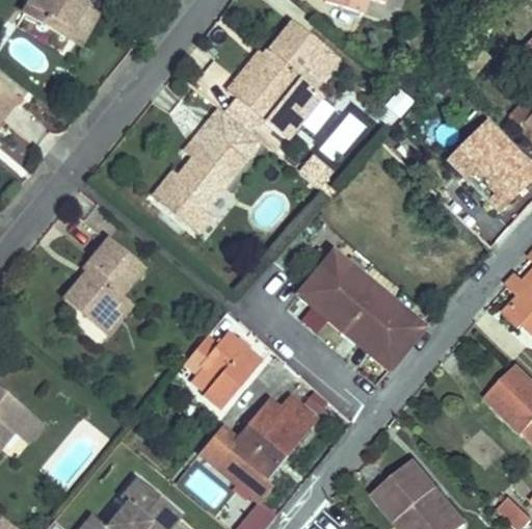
[(29,0),(24,11),(44,22),(49,14),(73,27),(86,3),(80,0),(29,0)]
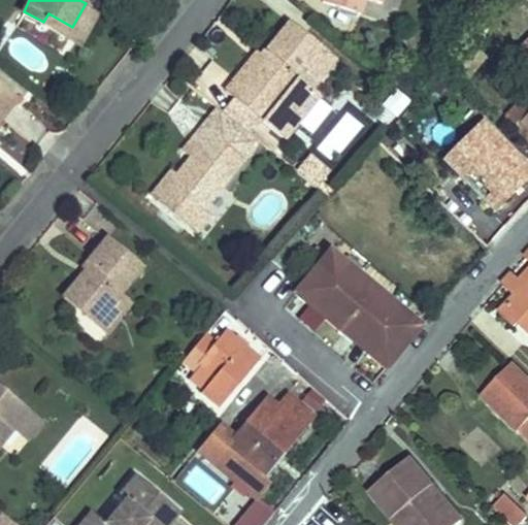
[(325,0),(361,11),(364,0),(382,0),(325,0)]
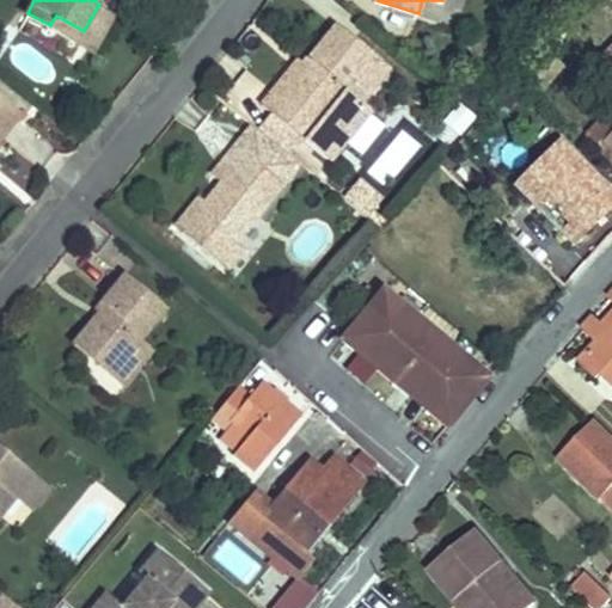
[(114,12),(99,4),(84,31),(56,16),(50,25),(93,49),(114,12)]
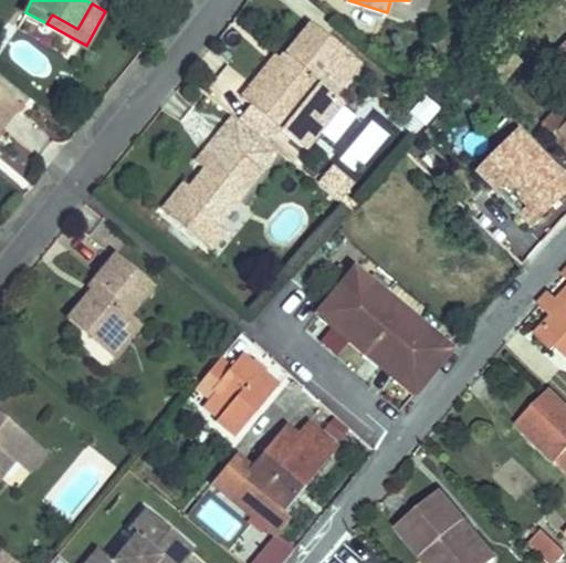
[(360,61),(313,22),(282,60),(265,81),(258,74),(241,95),(251,103),(280,125),(306,147),(344,100),(335,92),(360,61)]
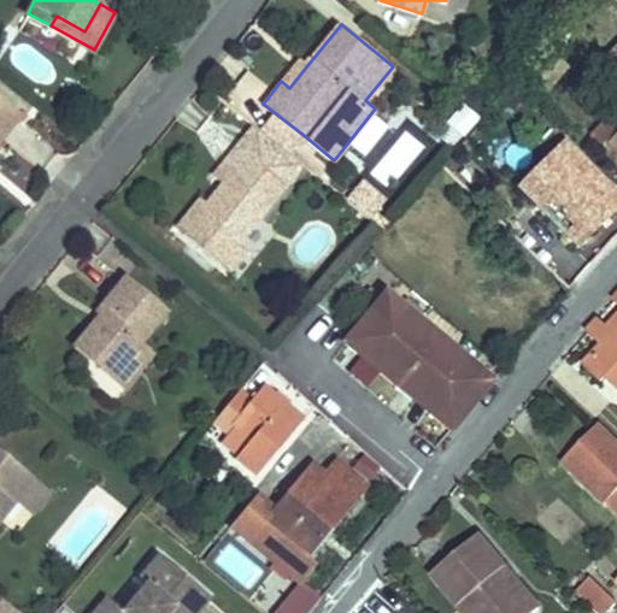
[(616,45),(604,58),(616,70),(616,45)]
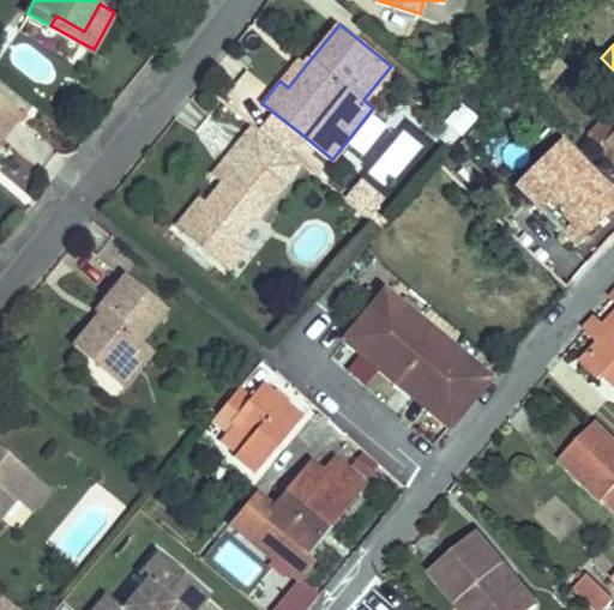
[(528,71),(545,85),(564,62),(548,48),(528,71)]
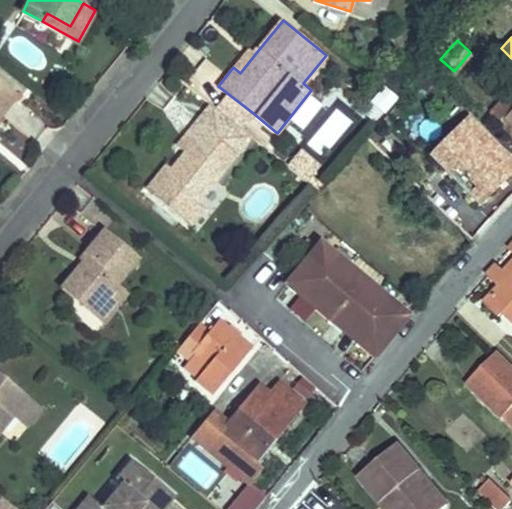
[(240,73),(255,54),(248,49),(233,67),(240,73)]
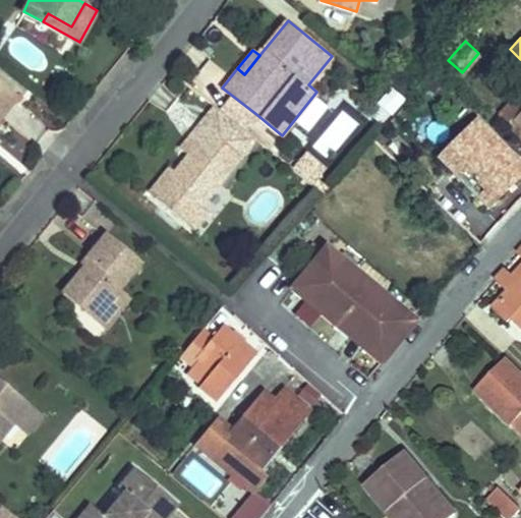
[(0,115),(15,96),(0,82),(0,115)]
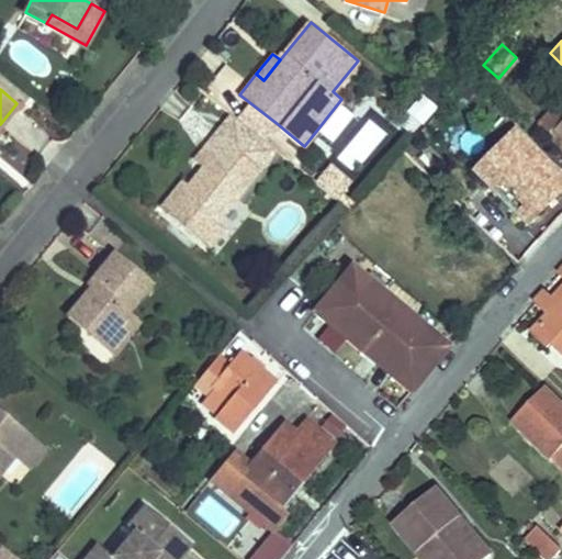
[(544,134),(561,116),(561,97),(560,96),(554,101),(546,92),(525,114),(544,134)]
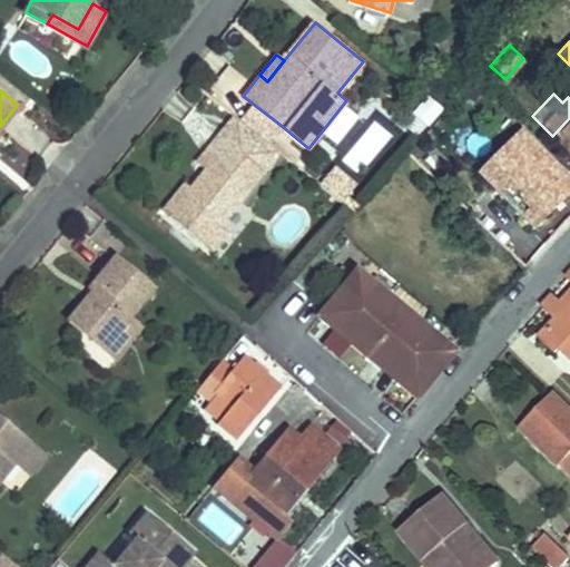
[(268,143),(282,126),(253,104),(241,119),(268,143)]
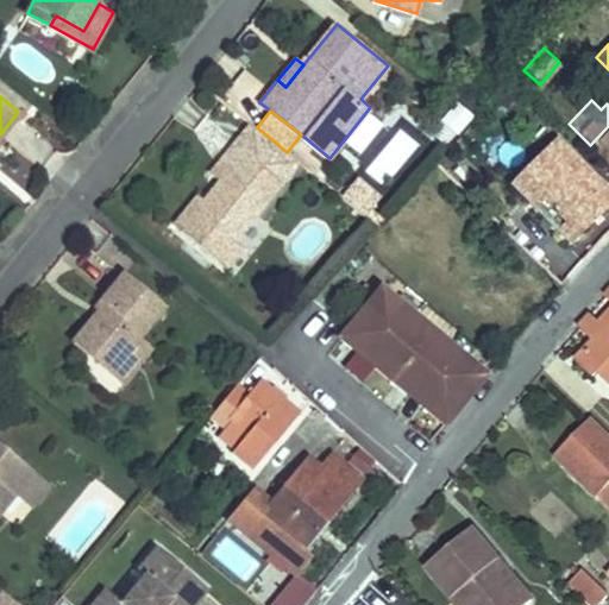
[(297,161),(287,152),(257,127),(251,124),(211,172),(220,180),(202,201),(180,228),(218,259),(234,239),(297,161)]
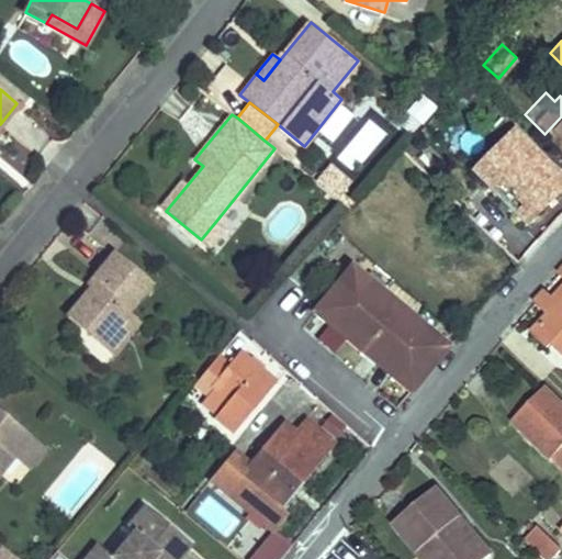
[(561,116),(544,134),(561,151),(561,116)]
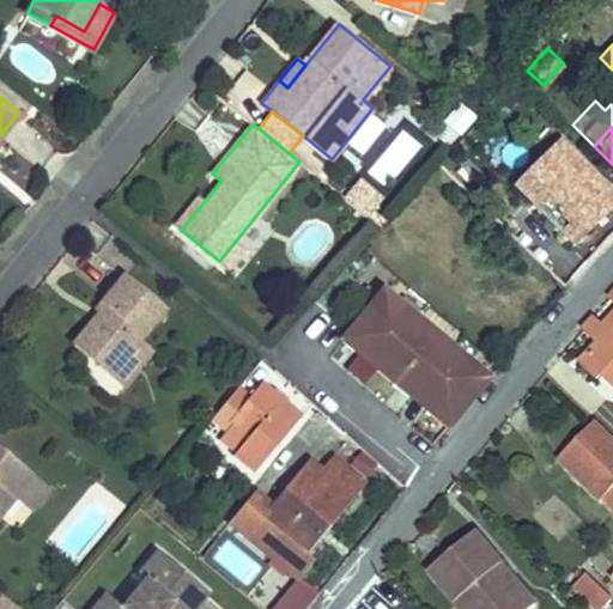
[(596,203),(605,213),(612,203),(612,190),(560,136),(515,182),(534,201),(542,194),(556,207),(553,209),(576,232),(595,214),(590,209),(596,203)]
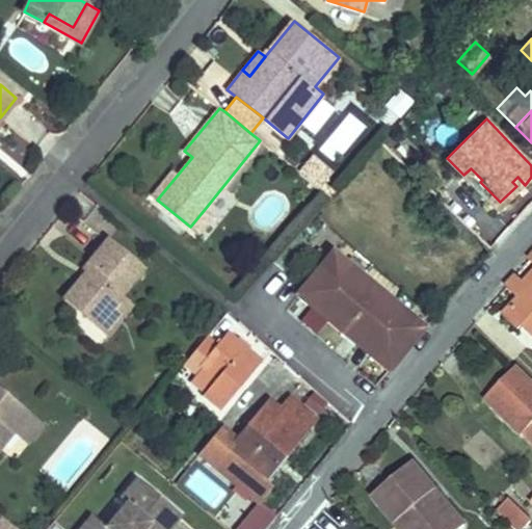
[(296,170),(317,186),(321,181),(330,169),(311,153),(296,170)]
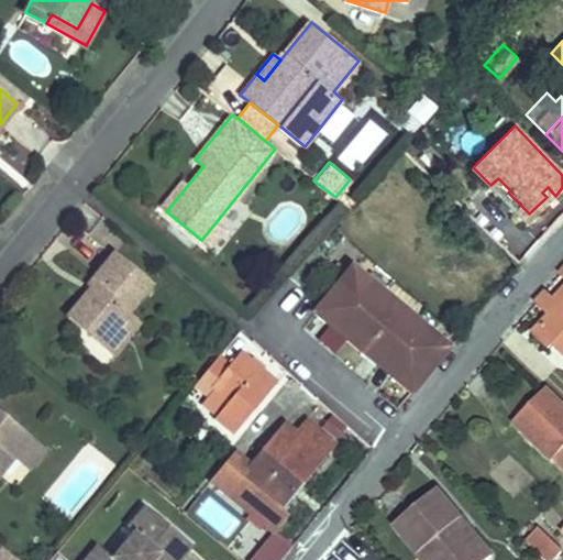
[(527,223),(555,196),(548,187),(542,193),(547,197),(529,213),(508,193),(510,190),(498,178),(490,185),(527,223)]
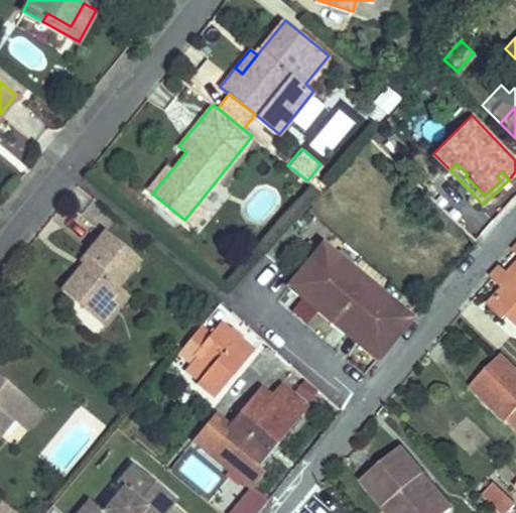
[(147,189),(152,194),(171,170),(166,166),(147,189)]
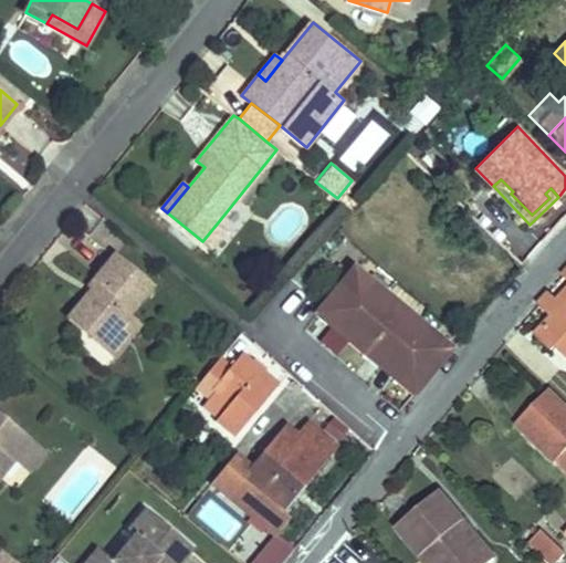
[(355,204),(342,193),(337,198),(350,209),(355,204)]
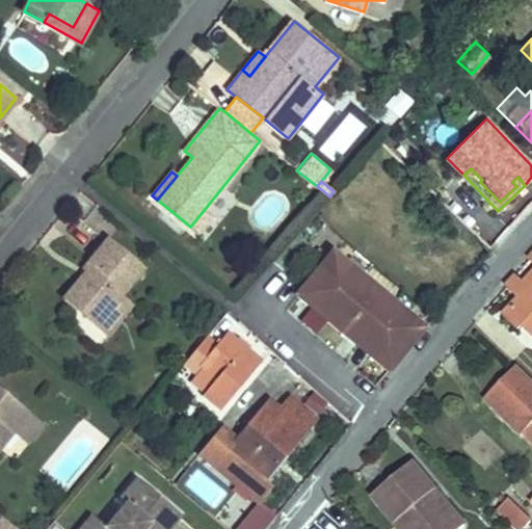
[(205,209),(190,227),(197,232),(211,214),(205,209)]
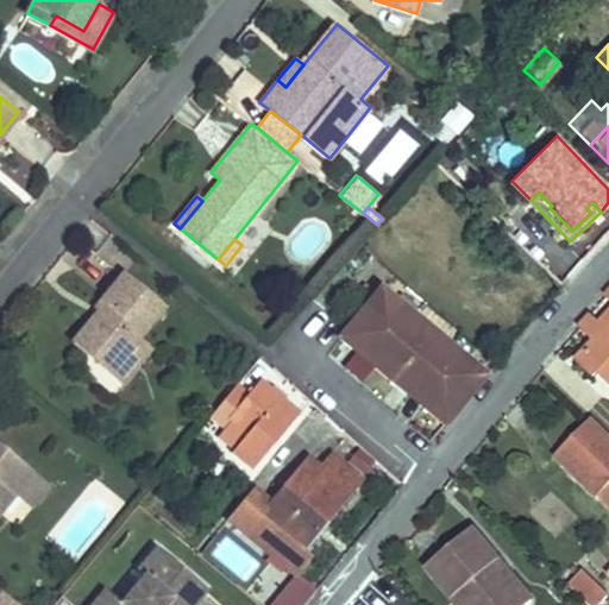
[(132,340),(163,302),(124,270),(104,295),(108,300),(74,341),(107,369),(132,340)]
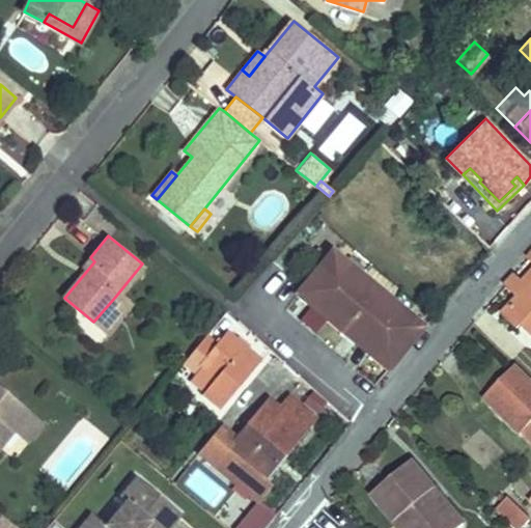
[(423,326),(332,250),(308,279),(320,289),(308,304),(344,334),(357,318),(369,329),(382,339),(369,354),(387,369),(423,326)]
